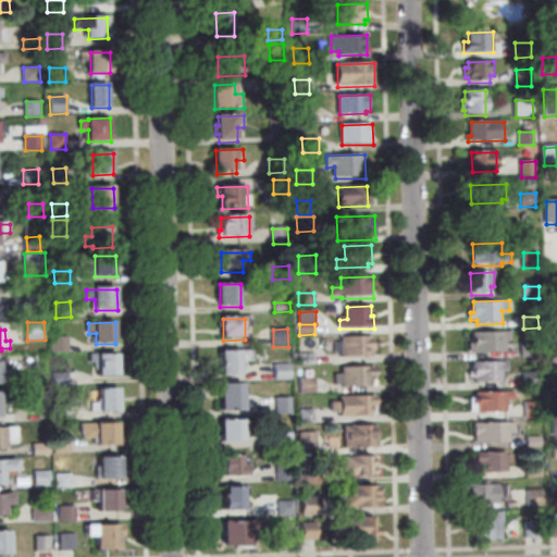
[(511,332),(511,342),(506,342),(506,353),(471,354),(471,344),(473,344),(473,333),(511,332)]
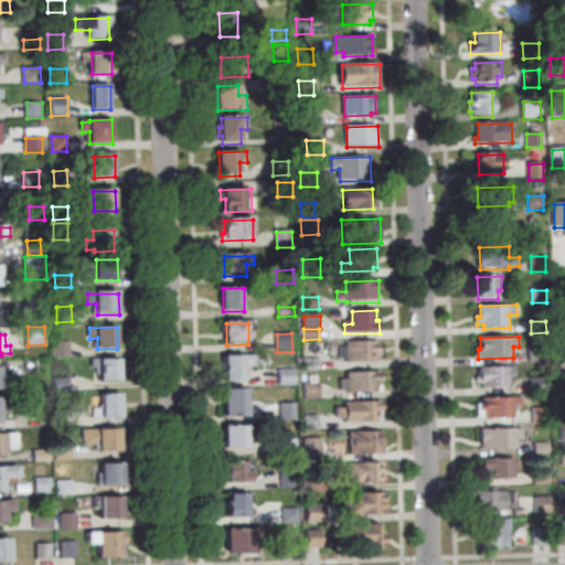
[(53,342),(67,341),(67,356),(54,356),(53,342)]
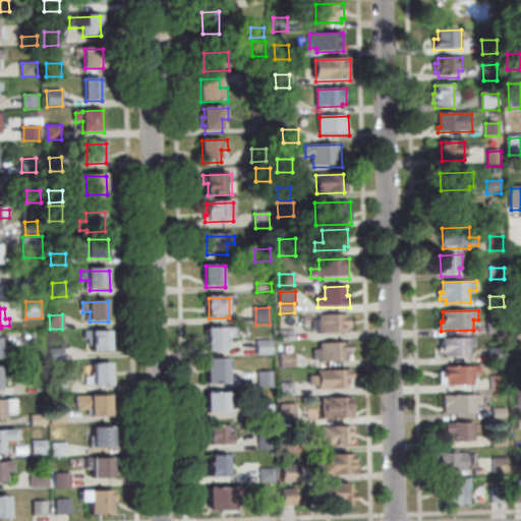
[(320,336),(320,332),(314,332),(314,321),(320,321),(320,316),(349,316),(350,335),(320,336)]
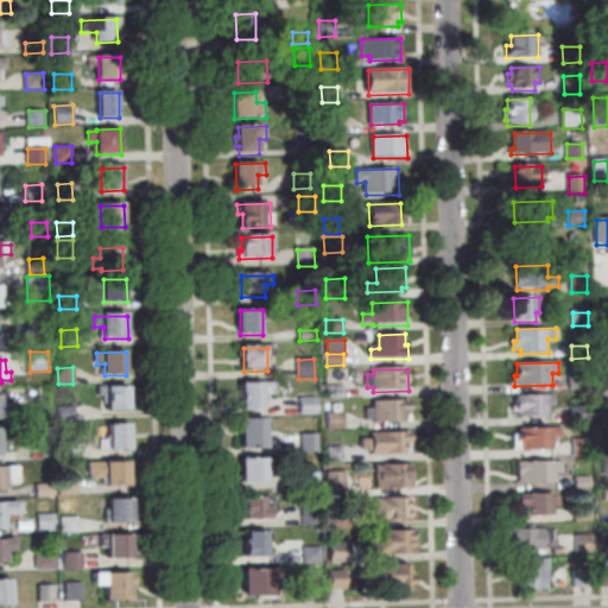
[(589,379),(589,390),(571,391),(571,379),(589,379)]
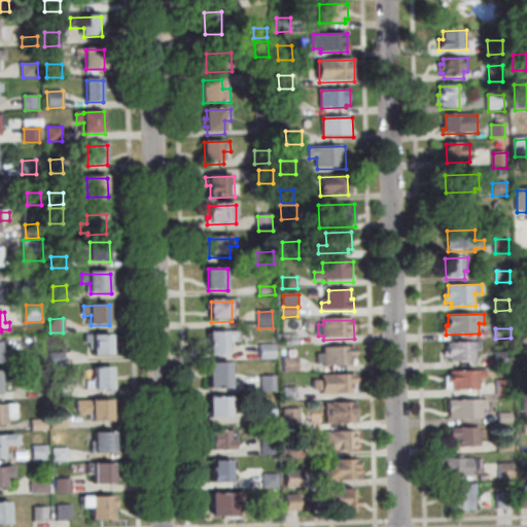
[(238,331),(239,343),(229,343),(229,358),(211,358),(210,332),(238,331)]
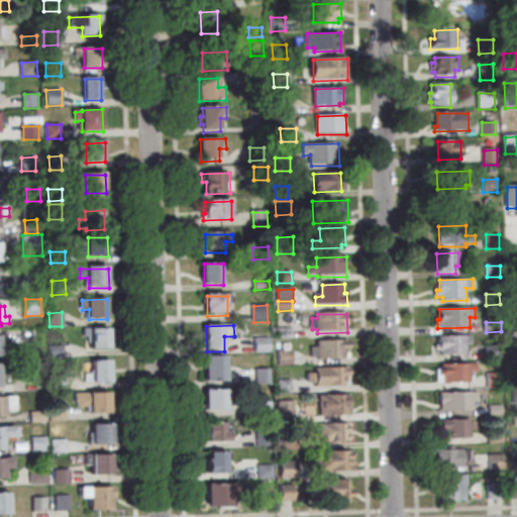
[(93,349),(110,348),(110,328),(92,329),(85,329),(86,337),(92,337),(93,349)]
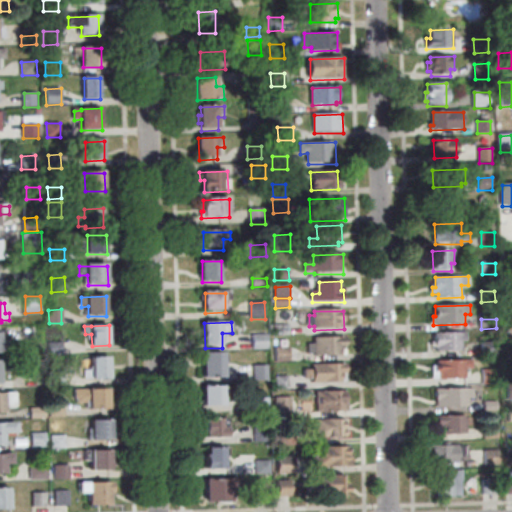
[(289,325),(289,335),(275,335),(275,325),(289,325)]
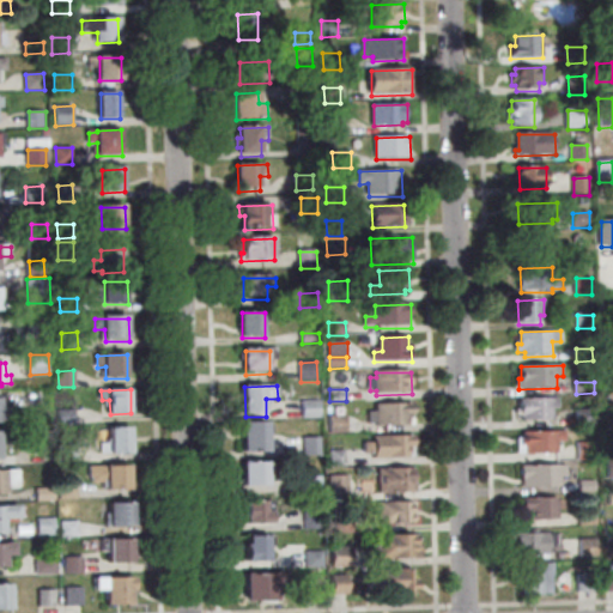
[(521,400),(560,399),(560,408),(553,408),(553,420),(526,420),(526,417),(522,417),(521,400)]
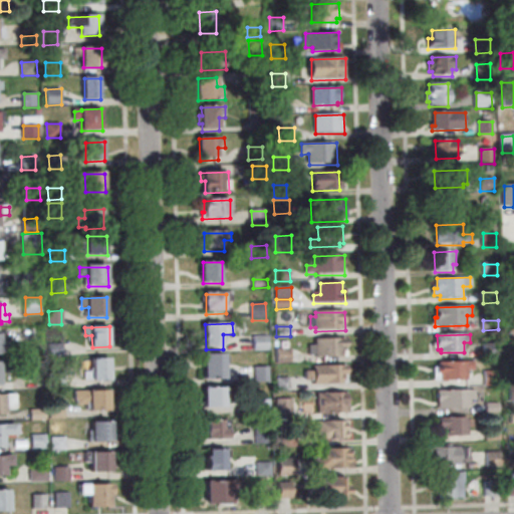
[(268,336),(268,351),(254,351),(254,336),(268,336)]
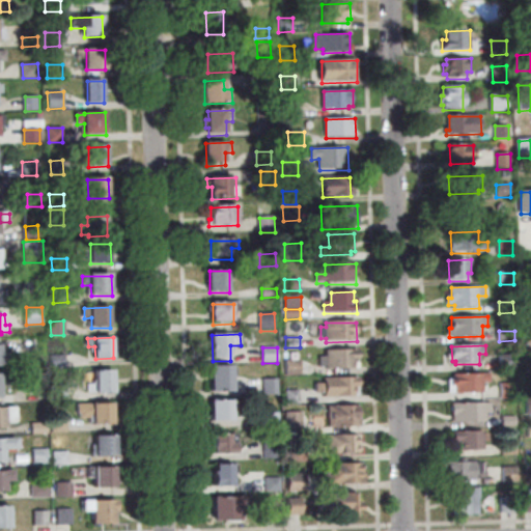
[(328,351),(359,350),(359,369),(328,370),(328,367),(320,367),(320,358),(328,358),(328,351)]
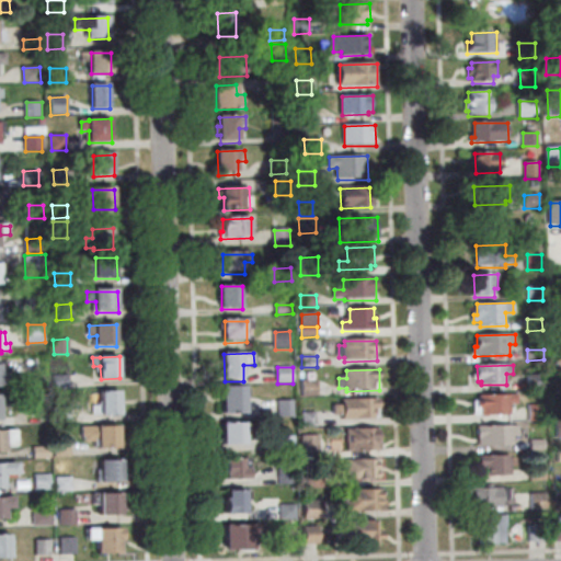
[(528,375),(545,374),(545,389),(529,390),(528,375)]
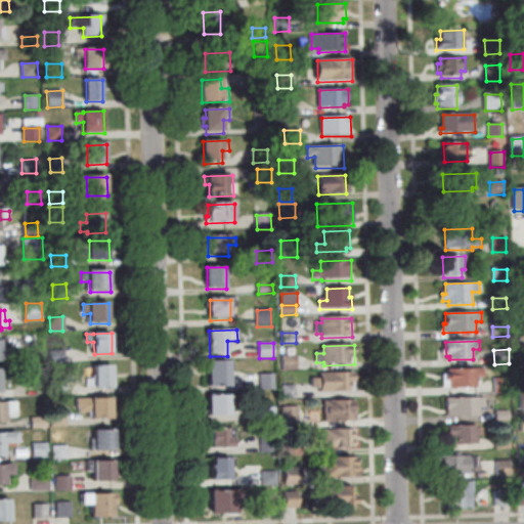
[(64,363),(51,363),(51,351),(64,350),(64,363)]
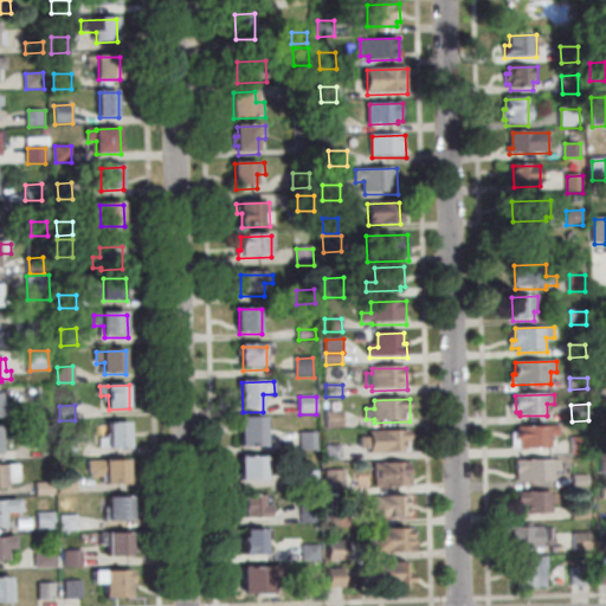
[(328,411),(345,411),(345,427),(328,429),(328,411)]
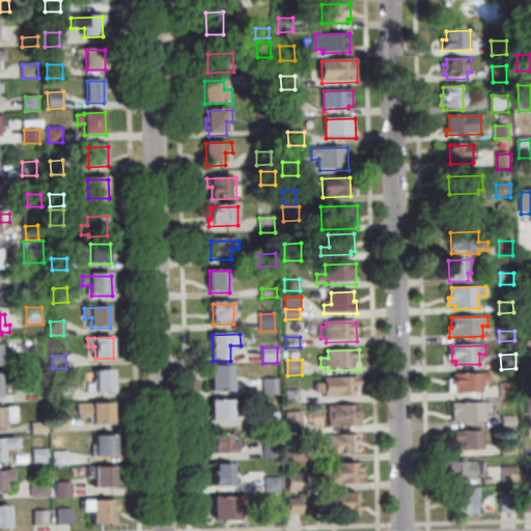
[(213,368),(233,367),(234,394),(214,394),(213,368)]
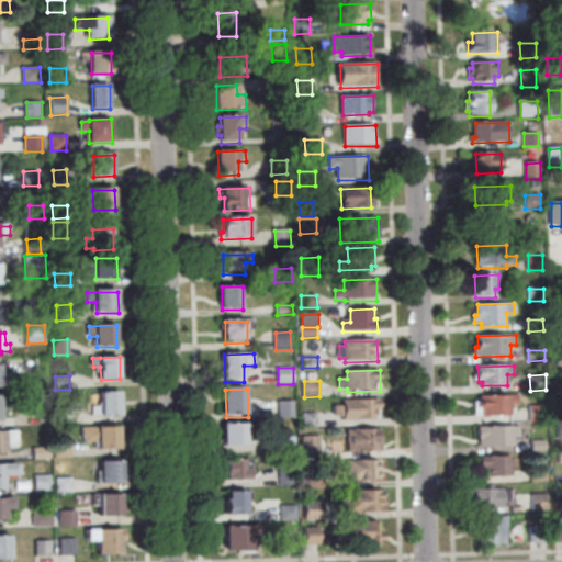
[(94,416),(102,416),(102,418),(121,417),(121,393),(101,393),(102,407),(94,407),(94,416)]
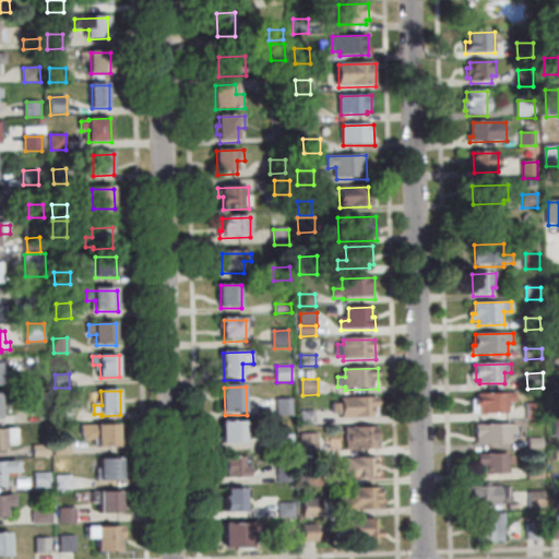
[(0,393),(12,393),(12,406),(1,406),(1,419),(0,419),(0,393)]
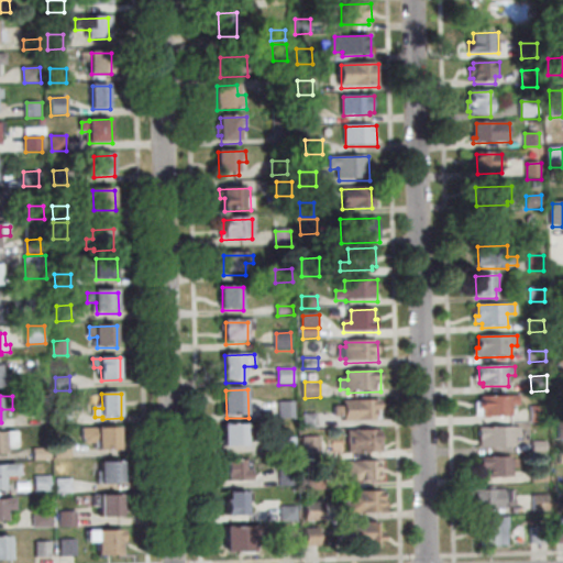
[(520,396),(520,406),(514,406),(514,416),(477,417),(477,403),(483,401),(483,397),(520,396)]
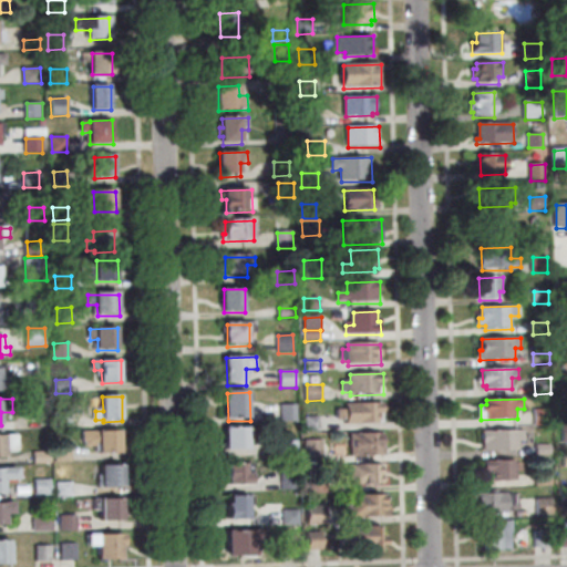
[(346,404),(384,403),(384,423),(347,424),(347,421),(339,421),(338,410),(347,410),(346,404)]
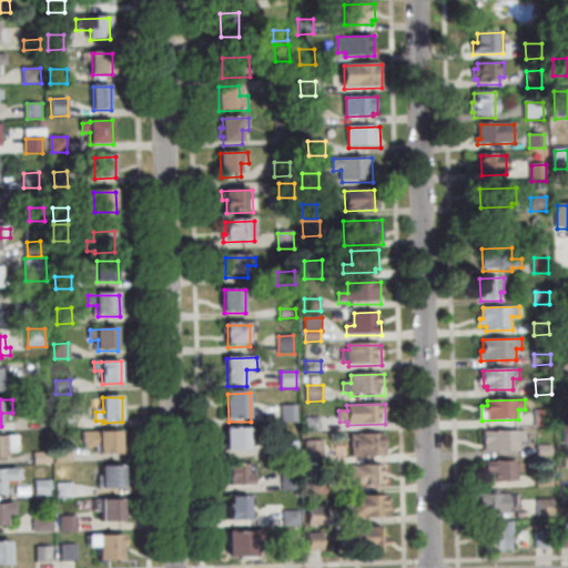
[(284,406),(297,406),(297,423),(284,424),(284,406)]
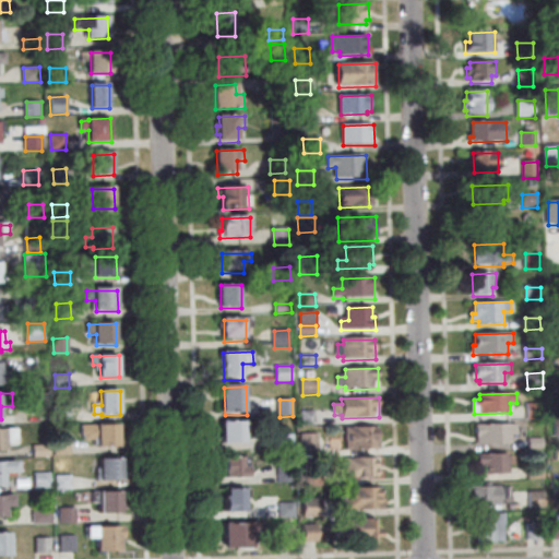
[(528,420),(528,404),(544,404),(544,419),(528,420)]
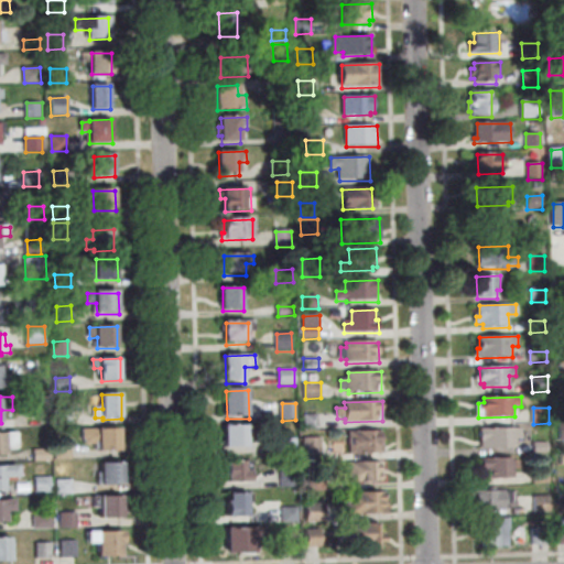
[(55,426),(55,410),(71,410),(71,425),(55,426)]
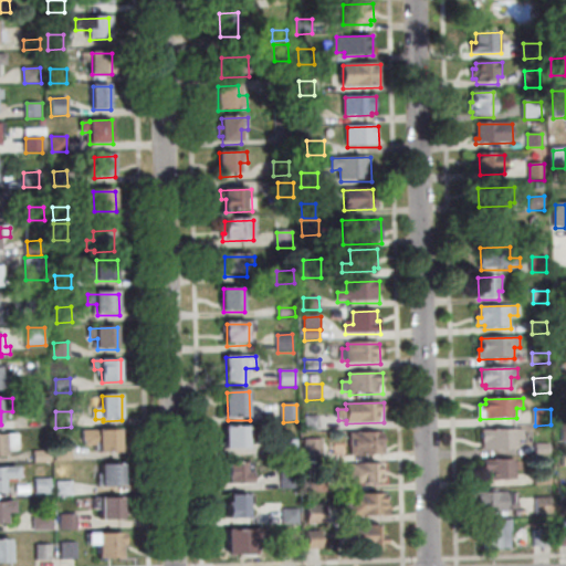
[(318,417),(320,431),(307,432),(306,417),(318,417)]
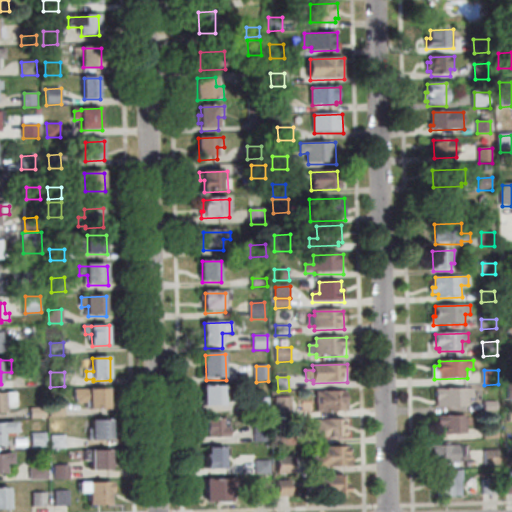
[(205,388),(232,387),(232,397),(226,397),(226,409),(205,410),(205,388)]
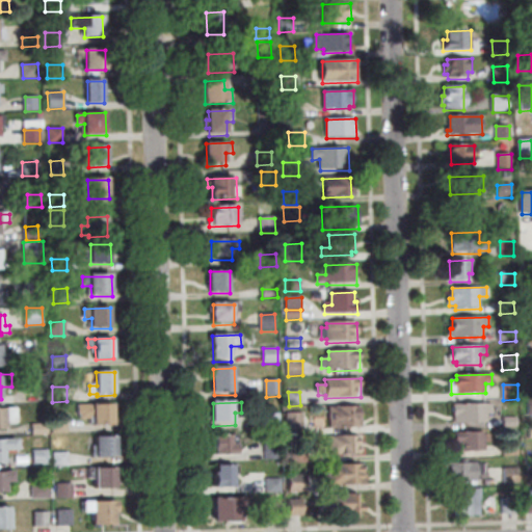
[(94,425),(113,424),(112,404),(80,405),(80,416),(94,416),(94,425)]
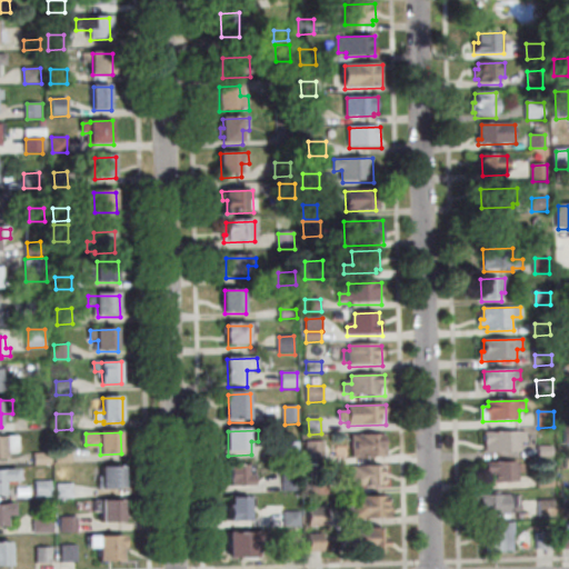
[(486,433),(527,432),(527,442),(520,442),(520,452),(486,453),(486,433)]
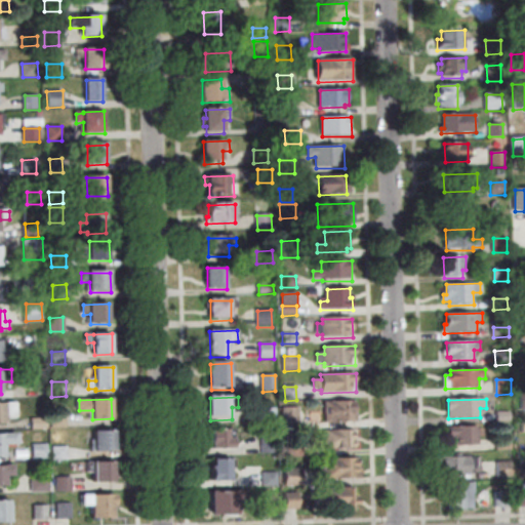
[(0,403),(13,403),(14,419),(6,420),(6,423),(0,423),(0,403)]
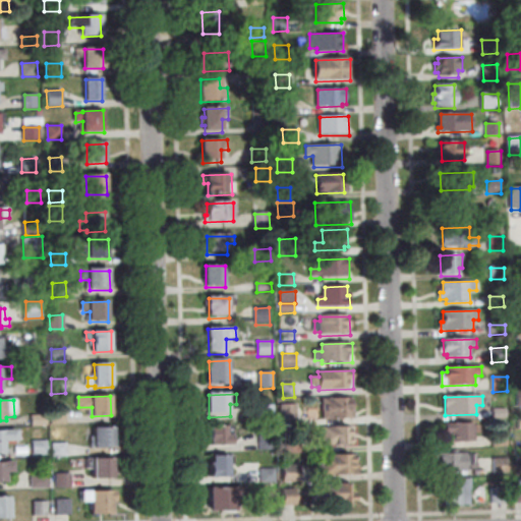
[(324,400),(351,400),(351,412),(355,412),(355,419),(324,420),(324,400)]
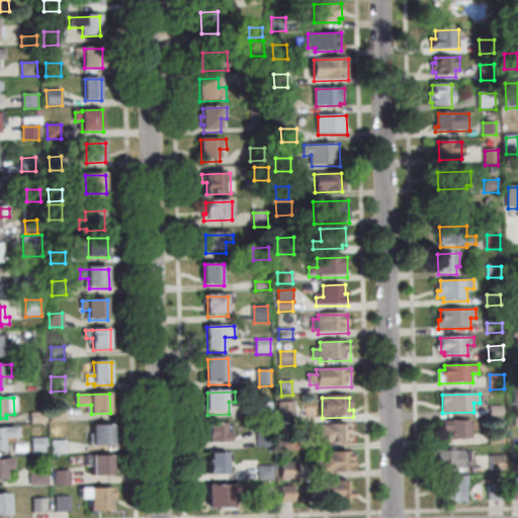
[(271,403),(272,413),(257,414),(257,404),(271,403)]
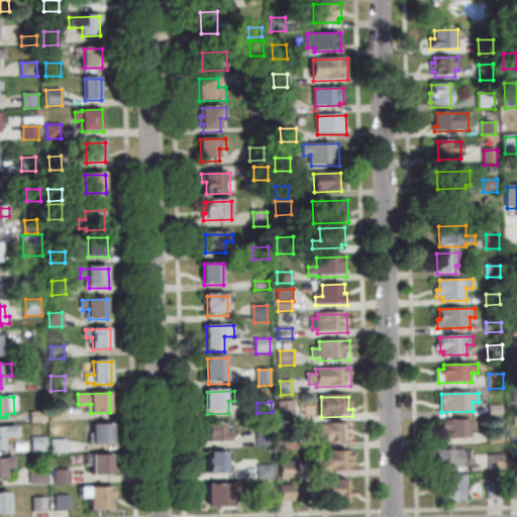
[(296,422),(281,422),(280,403),(296,402),(296,422)]
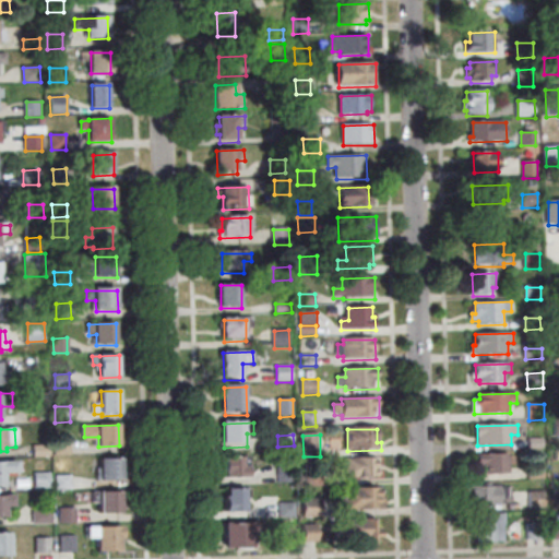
[(71,455),(57,455),(56,438),(70,438),(71,455)]
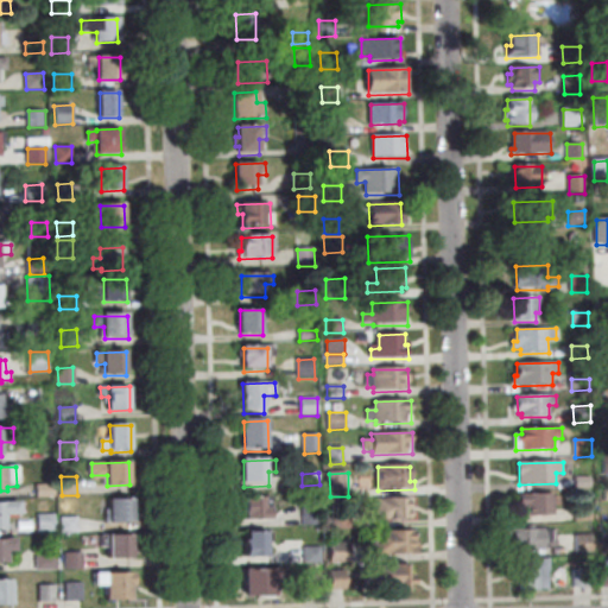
[(577,477),(591,476),(591,487),(577,487),(577,477)]
